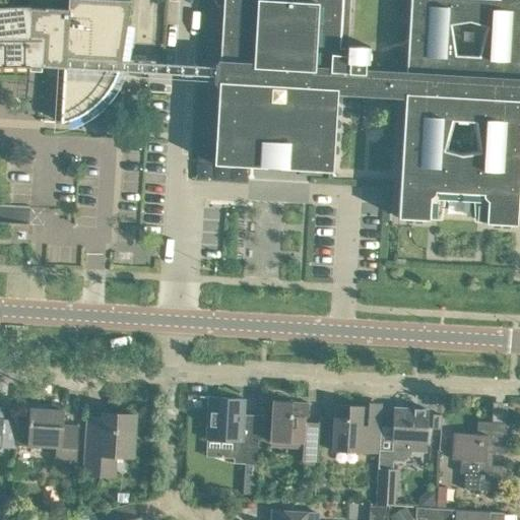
[(119,67),(121,61),(122,57),(130,0),(67,0),(67,8),(29,6),(20,6),(9,6),(0,5),(0,65),(8,65),(17,65),(31,65),(41,65),(64,67),(61,122),(69,120),(71,119),(77,116),(80,115),(85,112),(90,109),(94,106),(99,101),(102,98),(105,94),(107,91),(109,89),(112,83),(114,79),(116,75),(117,72),(118,70),(119,67)]
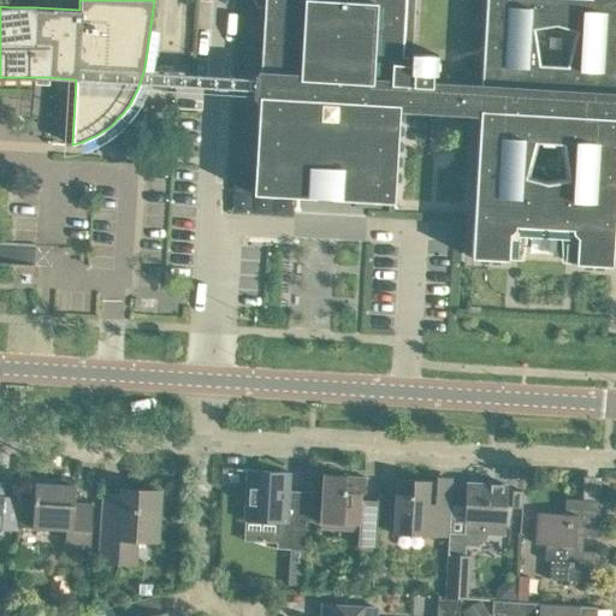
[(259,99),(253,194),(315,197),(317,167),(333,169),(332,199),(394,202),(400,106),(480,111),(472,256),(508,259),(509,232),(510,232),(515,229),(515,225),(572,229),(572,232),(576,237),(575,264),(611,265),(615,184),(615,0),(486,0),(481,88),(432,86),(432,75),(438,75),(439,54),(412,53),(415,0),(264,0),(260,75),(254,73),(253,99),(259,99)]
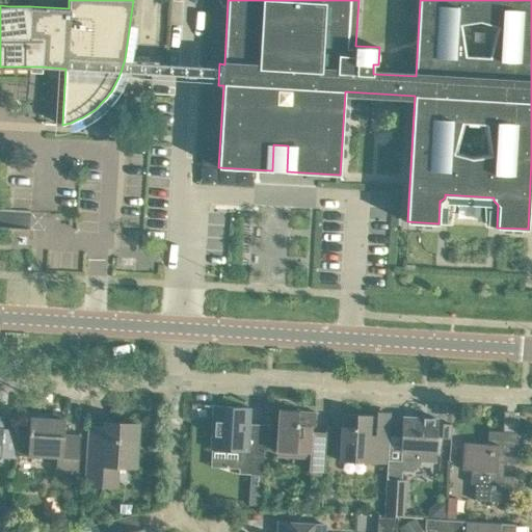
[(262,476),(263,454),(265,433),(248,432),(249,407),(214,406),(212,449),(239,451),(237,474),(262,476)]
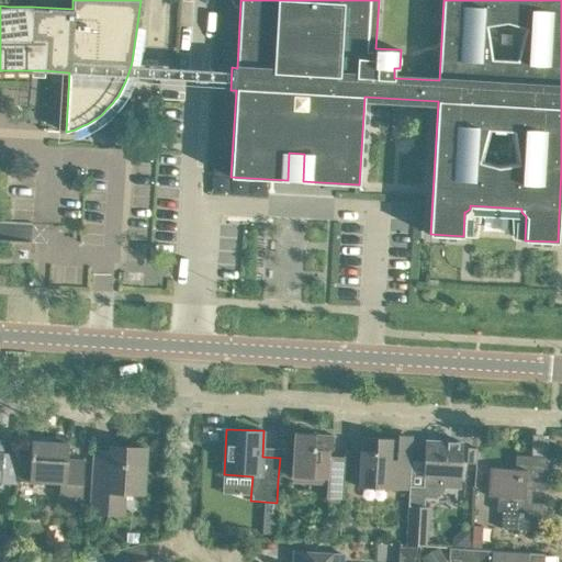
[(344,498),(345,479),(346,457),(329,456),(330,451),(333,451),(334,435),(294,433),(291,476),(292,476),(292,483),(326,484),(325,497),(344,498)]
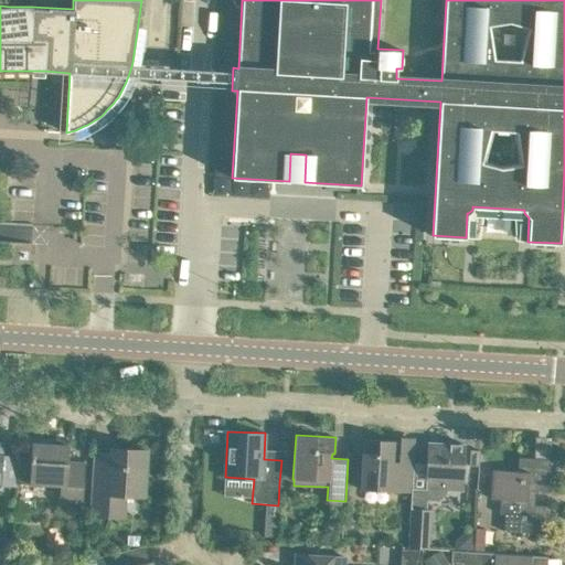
[(412,492),(412,489),(412,484),(413,462),(393,461),(394,440),(364,439),(361,489),(412,492)]
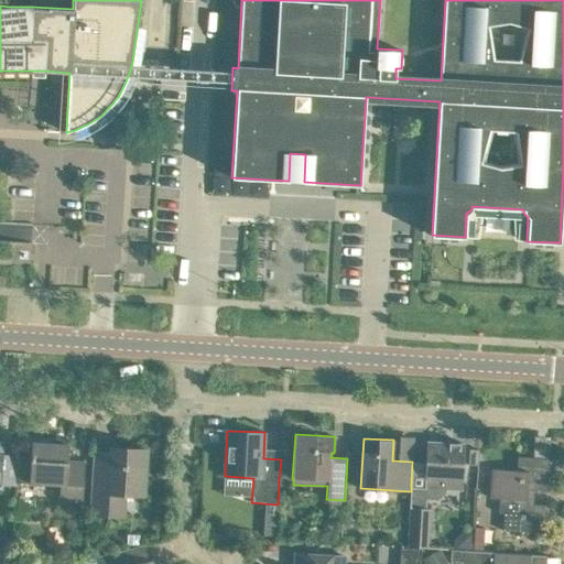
[(0,484),(17,486),(17,477),(18,455),(3,454),(3,441),(0,441),(0,484)]
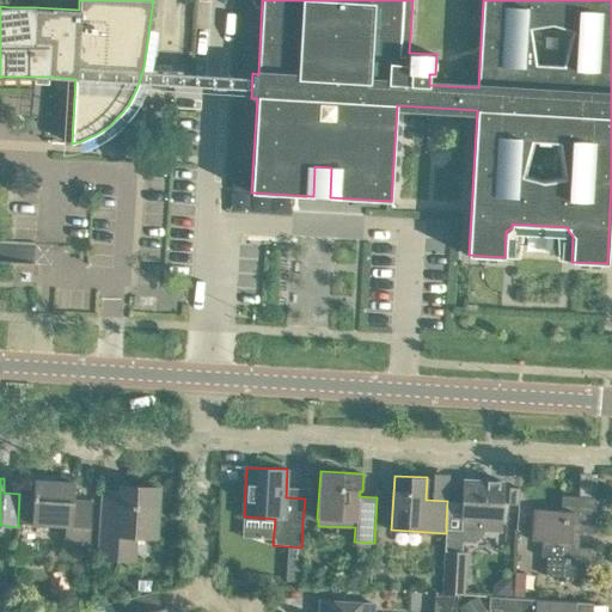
[(464,479),(461,518),(460,530),(446,530),(446,533),(446,550),(442,593),(464,594),(466,551),(463,551),(463,543),(475,544),(484,534),(484,528),(502,530),(505,482),(464,479)]
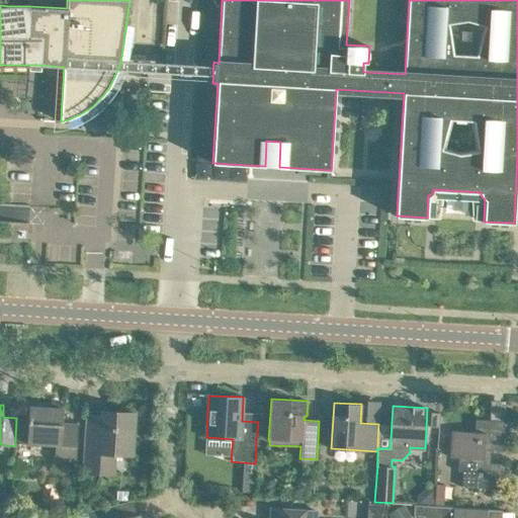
[(76,458),(77,444),(78,424),(63,424),(64,409),(29,407),(27,442),(56,444),(55,457),(76,458)]
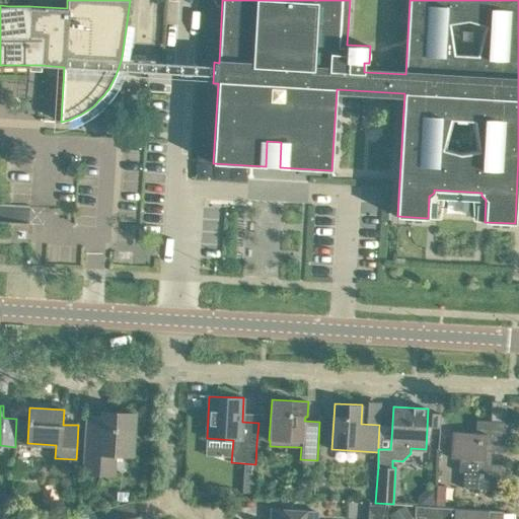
[(114,474),(115,455),(132,456),(135,414),(102,412),(102,417),(86,416),(83,472),(114,474)]
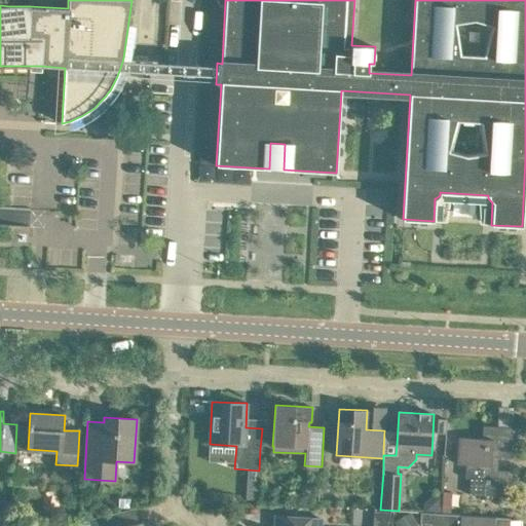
[(438,419),(437,434),(445,435),(446,420),(438,419)]
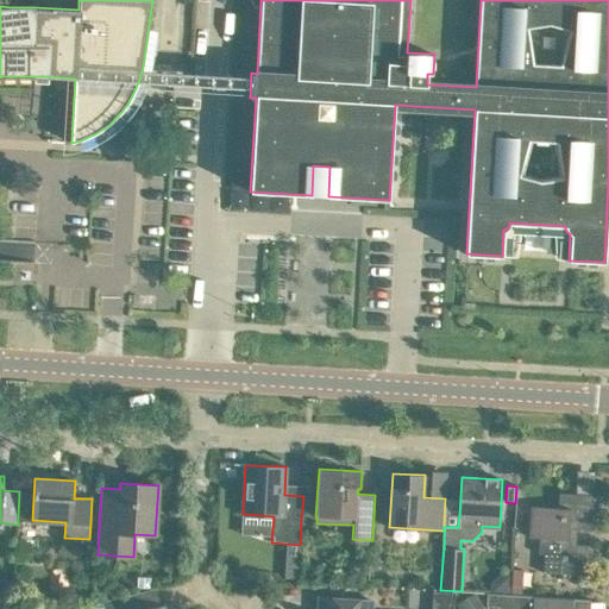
[(542,572),(565,575),(589,576),(590,545),(576,545),(577,531),(591,531),(594,495),(559,493),(558,508),(531,507),(529,537),(539,537),(538,553),(544,553),(542,572)]
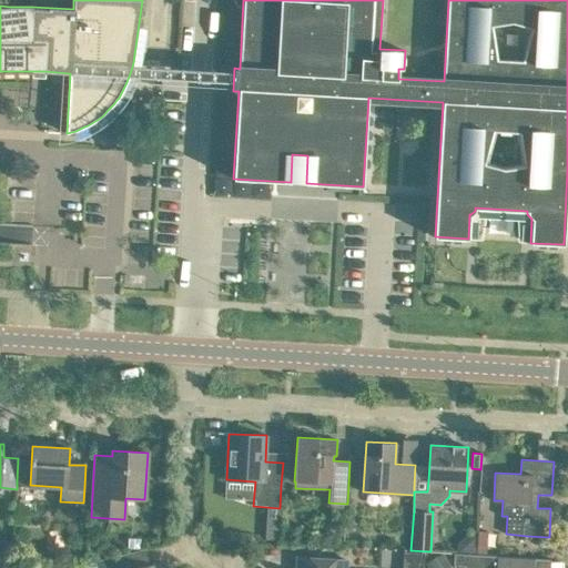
[(266,526),(265,539),(277,540),(279,530),(279,526),(266,526)]
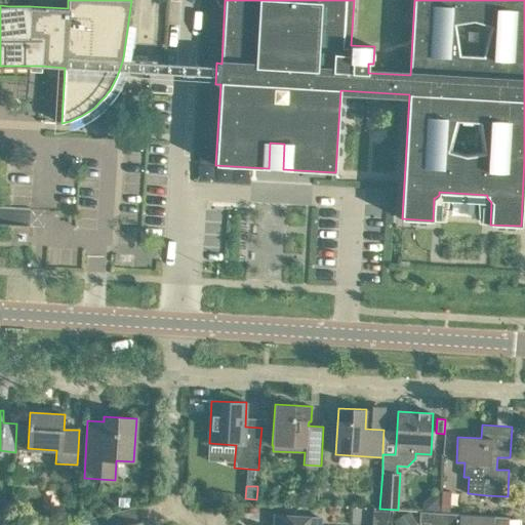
[(450,491),(442,490),(441,512),(449,512),(450,491)]
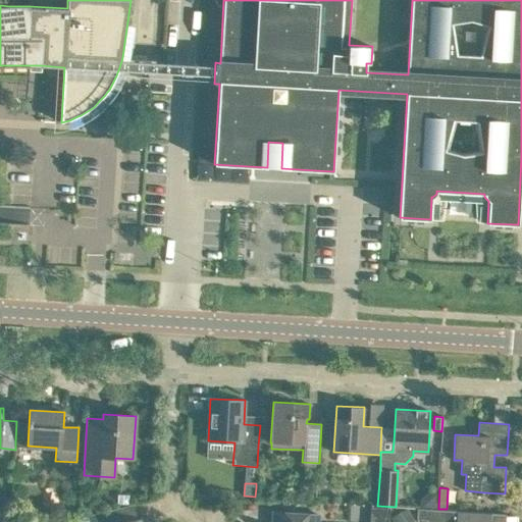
[(0,520),(10,521),(11,501),(0,500),(0,520)]
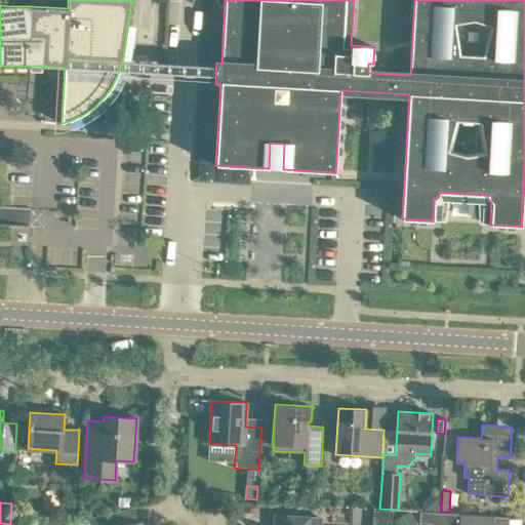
[(409,511),(394,520),(396,524),(417,524),(409,511)]
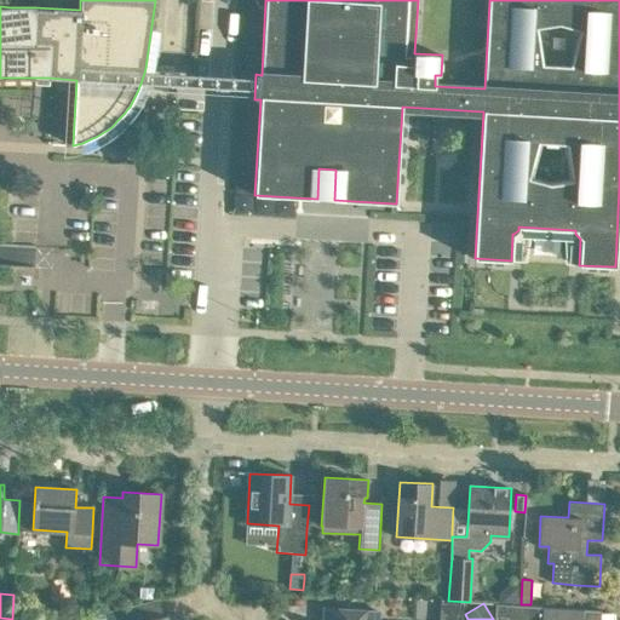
[(583,619),(584,609),(541,607),(497,604),(495,618),(507,618),(506,619),(583,619)]
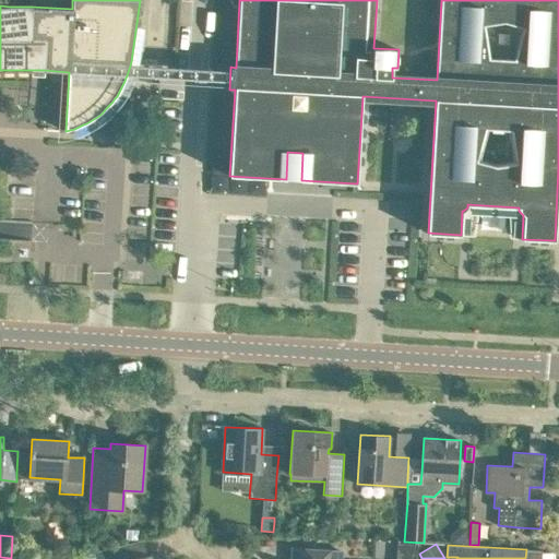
[(151,558),(151,555),(147,556),(131,558),(121,558),(119,546),(94,552),(95,558),(151,558)]
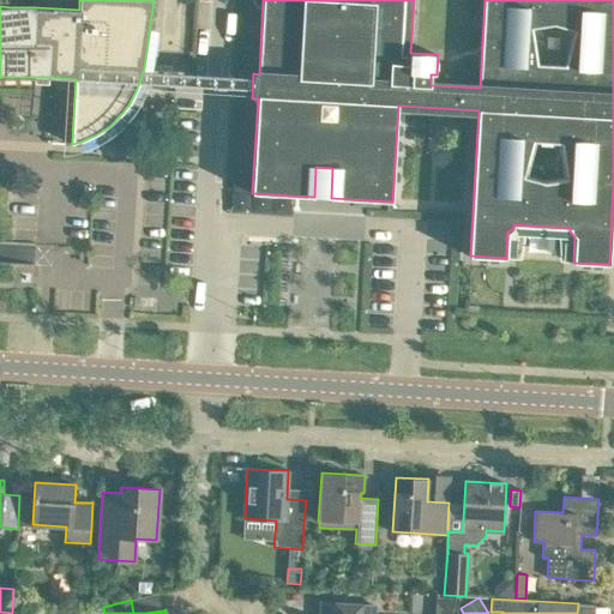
[(323,602),(321,613),(373,613),(374,606),(347,603),(324,602),(323,602)]
